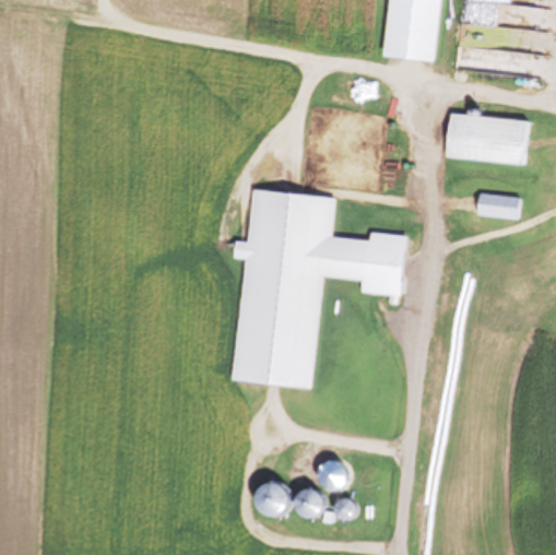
[(388,0),(381,56),(436,62),(444,0),(388,0)]
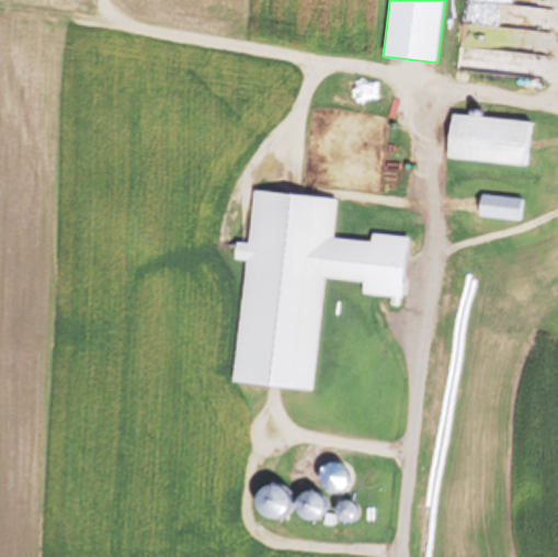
[(533,120),(447,114),(445,158),(530,165),(533,120)]
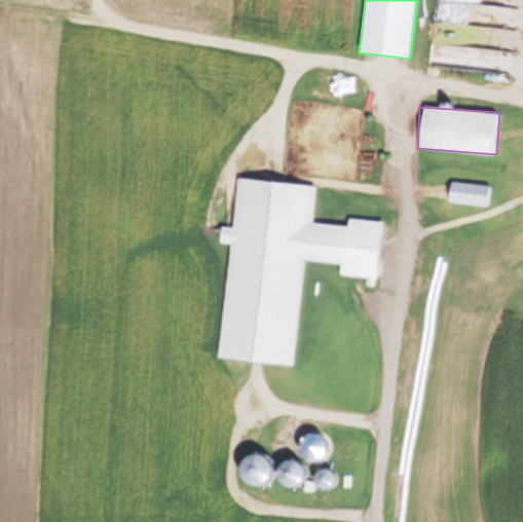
[(220,358),(294,365),(303,261),(339,264),(338,275),(366,277),(366,285),(374,286),(375,275),(380,275),(385,222),(348,218),(347,226),(314,223),(318,185),(239,178),(234,227),(223,226),(221,243),(230,244),(220,358)]
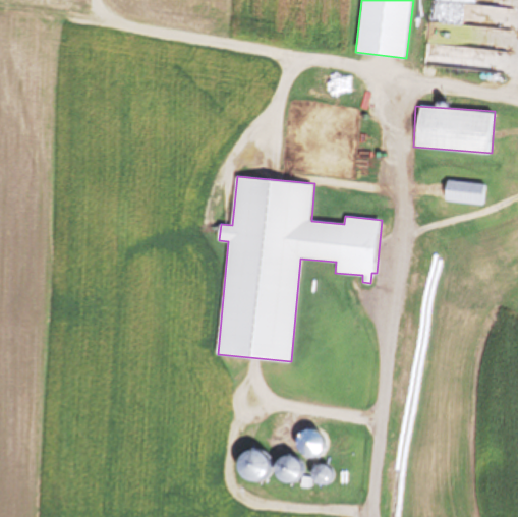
[(484,204),(485,183),(444,180),(442,200),(484,204)]
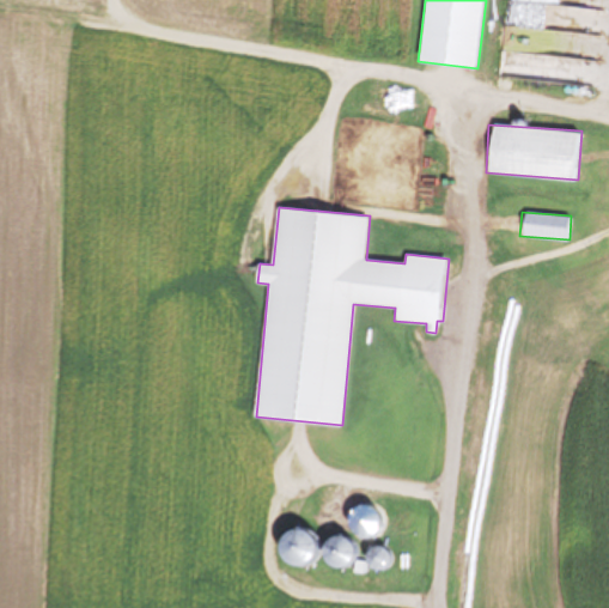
[(312,551),(297,529),(276,542),(292,565),(312,551)]
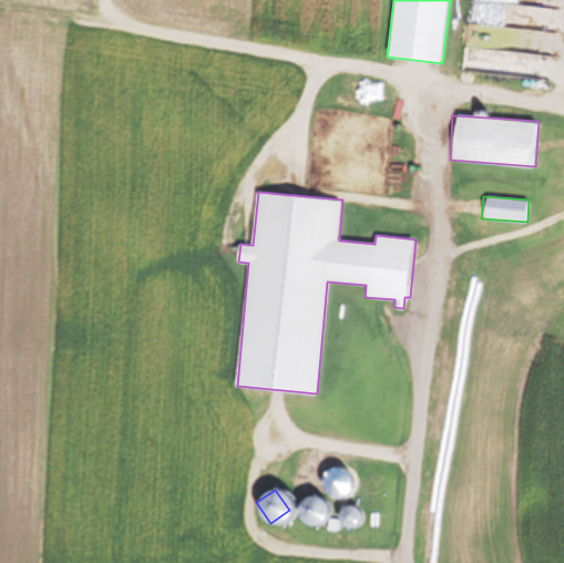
[(318,498),(297,502),(303,522),(324,517),(318,498)]
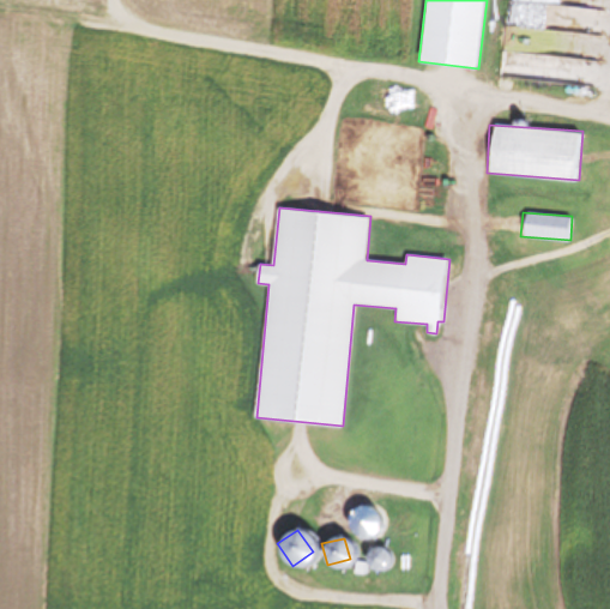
[(384,547),(366,548),(367,567),(386,566),(384,547)]
